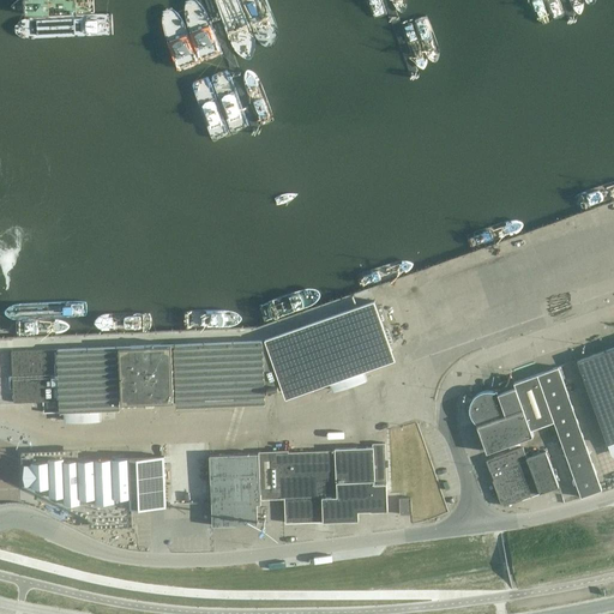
[(374,300),(262,339),(11,350),(13,402),(60,399),(60,411),(68,410),(68,420),(97,419),(96,409),(119,408),(119,397),(121,397),(121,402),(144,402),(146,405),(155,404),(154,401),(174,401),(174,396),(264,392),(264,391),(268,391),(268,389),(277,386),(278,389),(282,387),(282,389),(309,379),(315,386),(330,381),(335,391),(365,380),(361,371),(379,365),(375,355),(391,349),(374,300)]
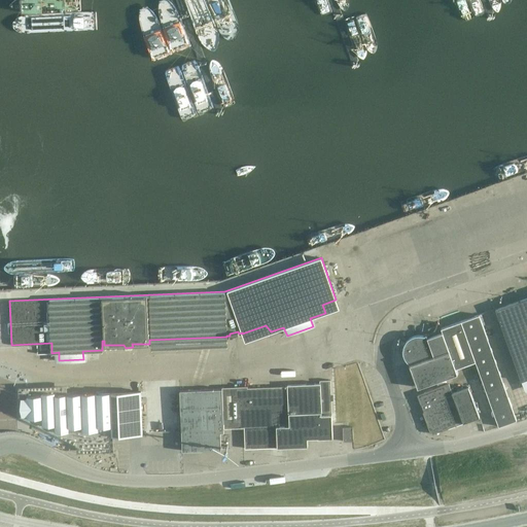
[(526,296),(495,309),(521,380),(526,378),(526,296)]
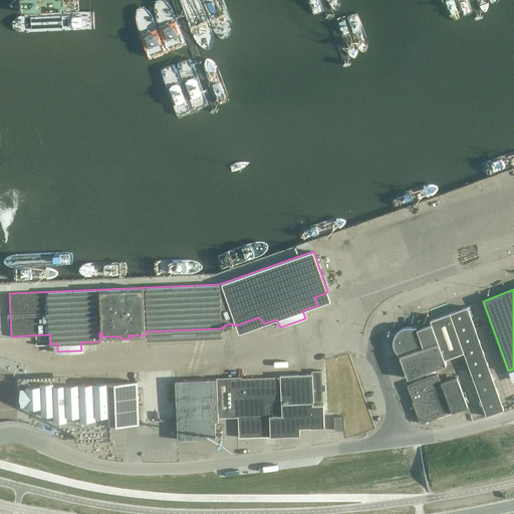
[(467,307),(450,313),(463,352),(486,416),(503,410),(467,307)]
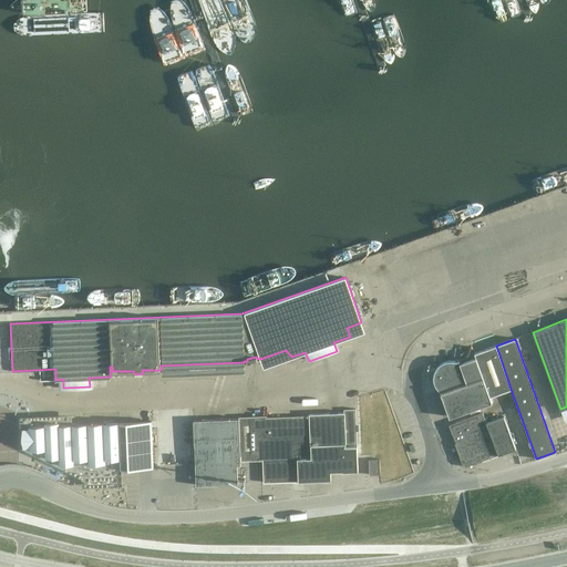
[(439,367),(433,368),(435,374),(435,380),(437,385),(441,391),(450,415),(492,401),(491,395),(511,389),(495,346),(474,353),(475,354),(471,356),(471,352),(465,354),(462,356),(463,359),(459,360),(459,359),(455,360),(450,360),(444,362),(439,367)]
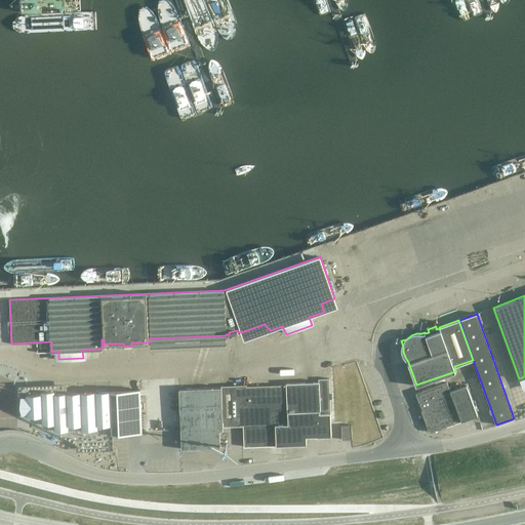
[(223,416),(223,427),(243,426),(244,446),(306,444),(306,436),(316,436),(331,436),(329,378),(318,378),(318,381),(286,382),(286,385),(246,386),(246,385),(233,385),(235,415),(223,416)]
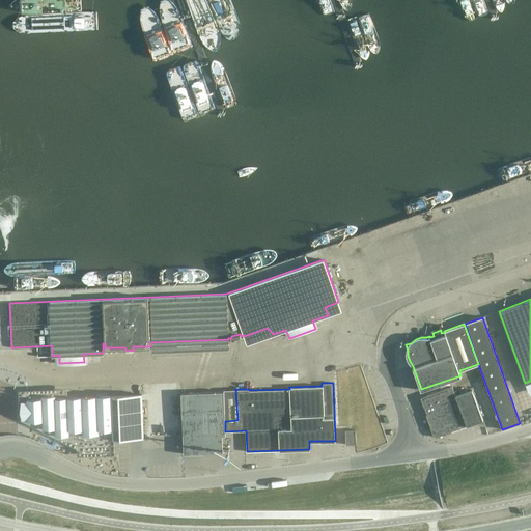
[(421,397),(424,407),(454,396),(450,387),(421,397)]
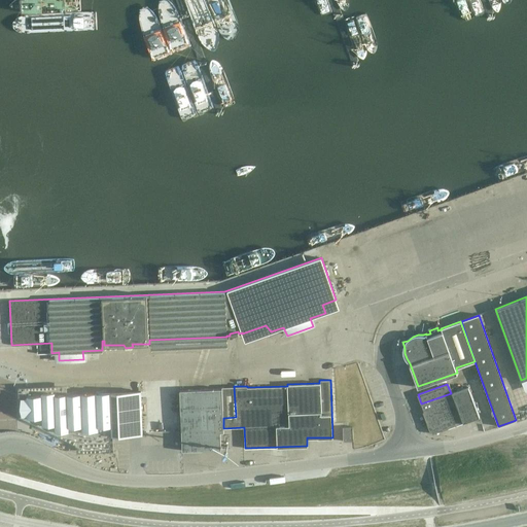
[(431,433),(479,417),(468,387),(451,393),(421,403),(425,414),(422,415),(424,420),(426,419),(431,433)]
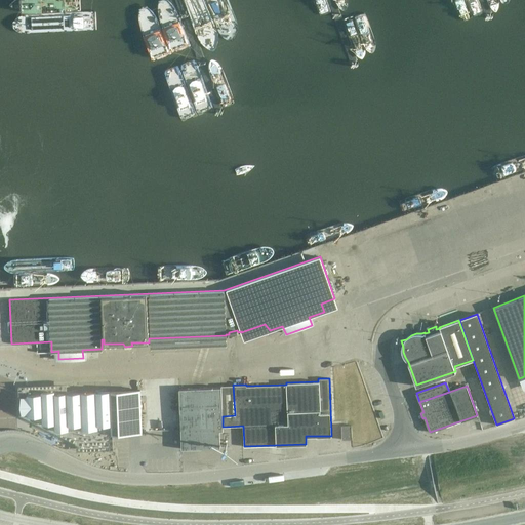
[(223,431),(223,427),(223,416),(220,387),(178,389),(182,449),(220,447),(219,431),(223,431)]
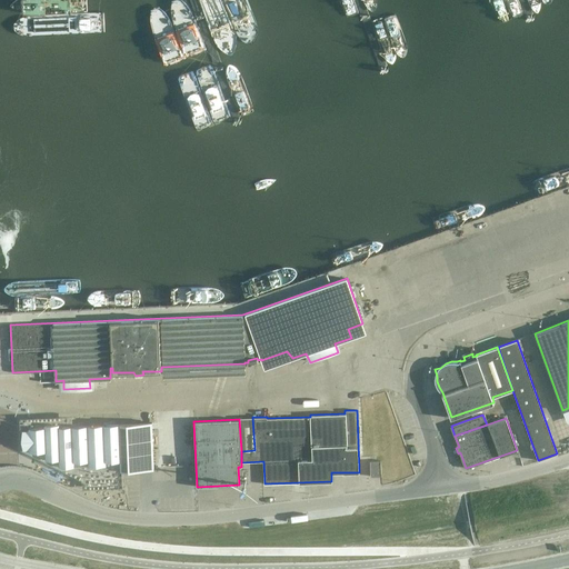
[(35,437),(32,438),(32,443),(35,443),(35,449),(46,449),(46,458),(59,458),(60,465),(73,463),(75,471),(82,471),(86,471),(86,457),(88,457),(89,471),(122,469),(139,469),(139,468),(151,467),(151,468),(153,468),(151,429),(150,429),(150,423),(151,423),(151,422),(107,425),(103,425),(72,426),(58,426),(58,428),(56,428),(56,429),(35,429),(35,437)]
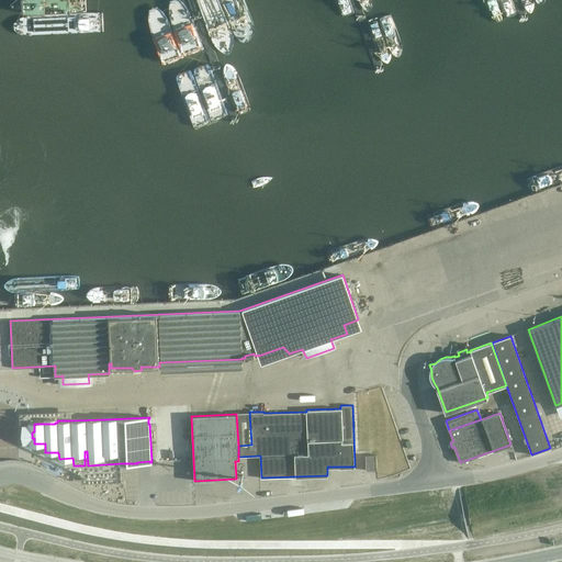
[(366,471),(375,470),(375,454),(364,456),(366,471)]
